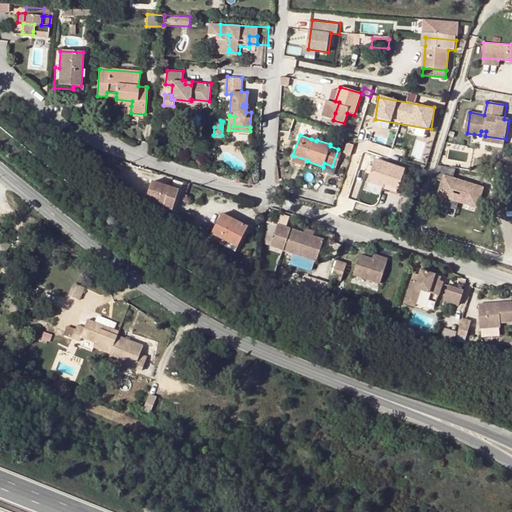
[(305,166),(307,161),(307,160),(294,156),(292,161),(305,166)]
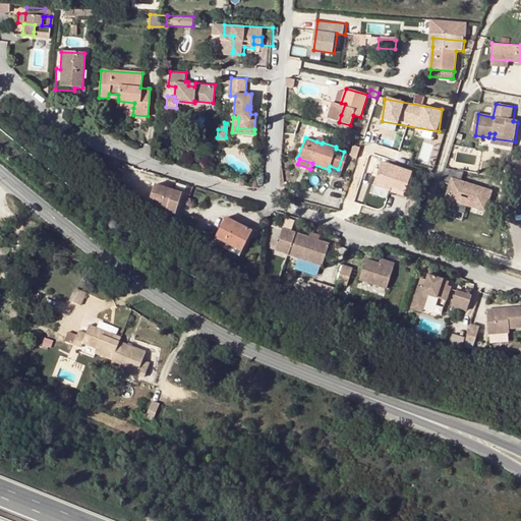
[(391,188),(404,192),(411,172),(381,163),(379,170),(375,178),(373,184),(390,190),(391,188)]
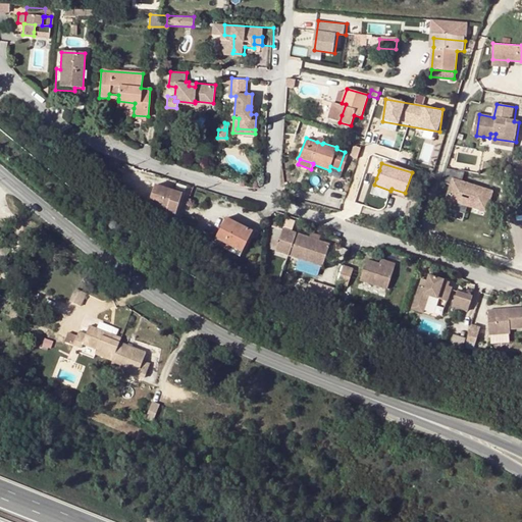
[(468,204),(486,209),(492,190),(463,180),(466,170),(447,166),(442,179),(453,184),(446,206),(459,210),(464,193),(470,195),(468,204)]
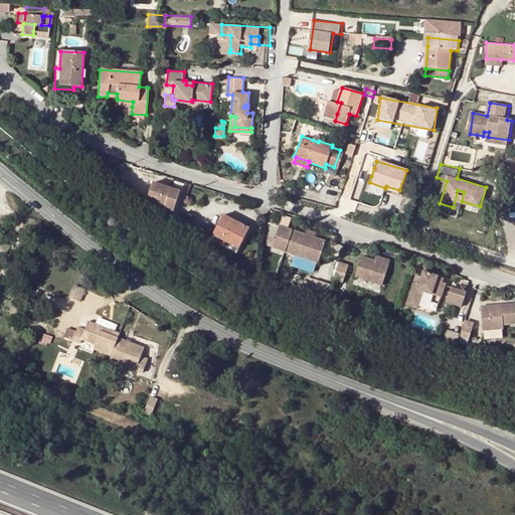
[(180,192),(153,183),(149,196),(159,199),(158,203),(166,205),(165,208),(174,212),(180,192)]
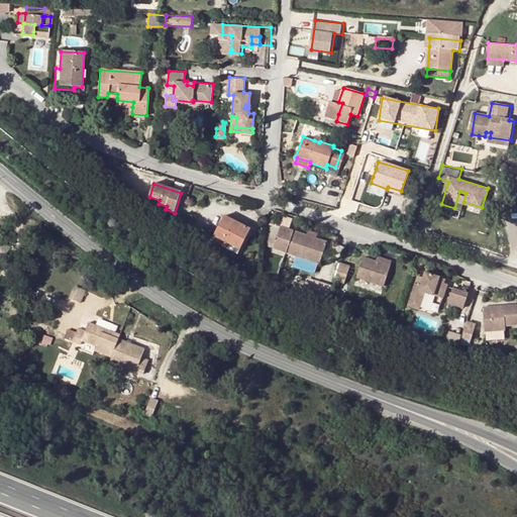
[(388,187),(387,189),(386,192),(400,196),(401,191),(388,187)]
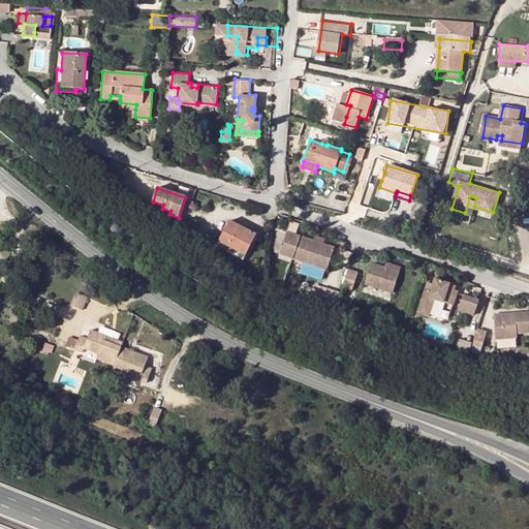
[(472,215),(474,207),(476,197),(470,195),(465,213),(472,215)]
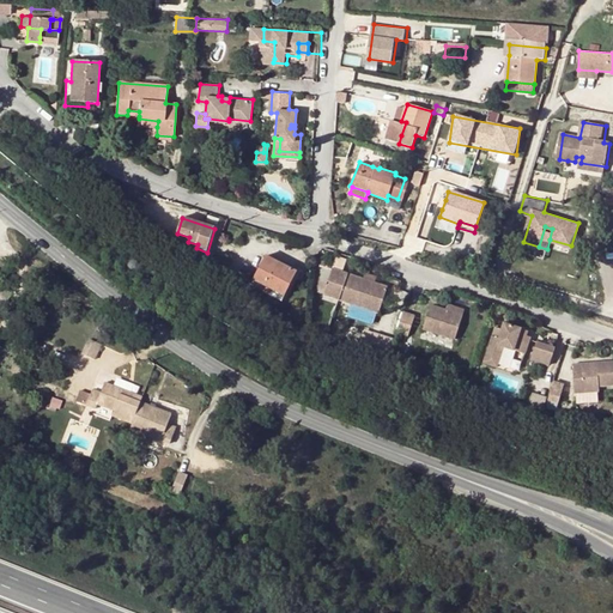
[(238,237),(223,230),(219,238),(235,246),(238,237)]
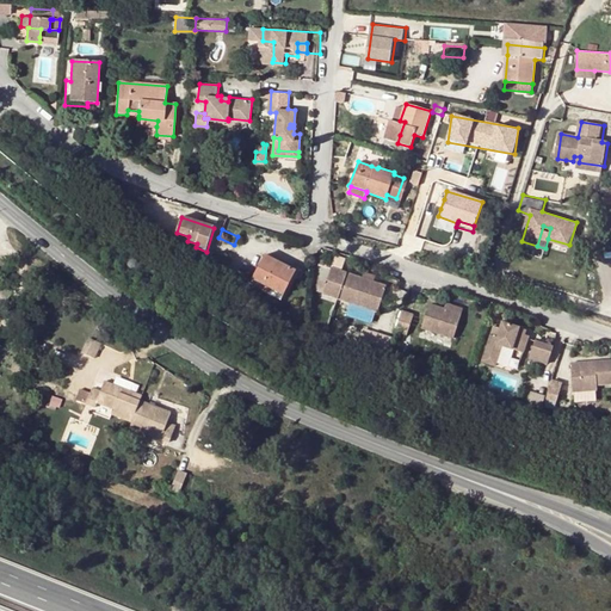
[(296,271),(265,255),(252,279),(266,287),(263,291),(279,301),(296,271)]
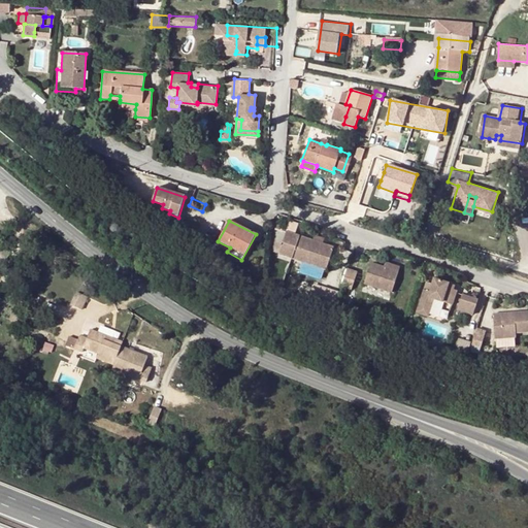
[(290,222),(288,231),(297,232),(298,223),(290,222)]
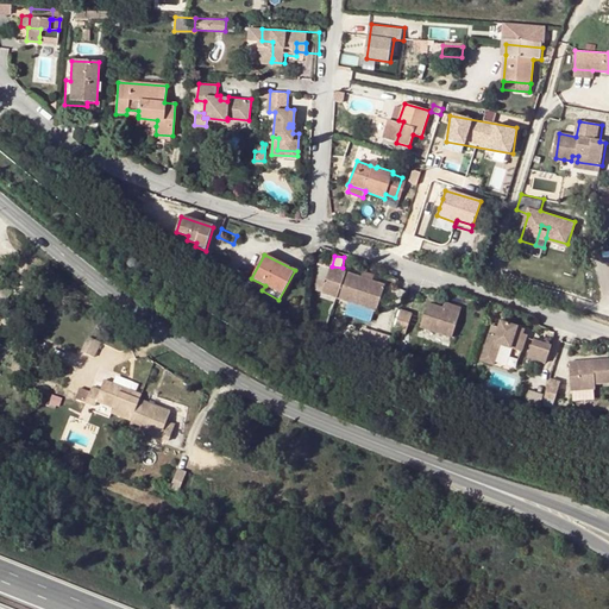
[(383,287),(330,269),(321,294),(375,312),(383,287)]
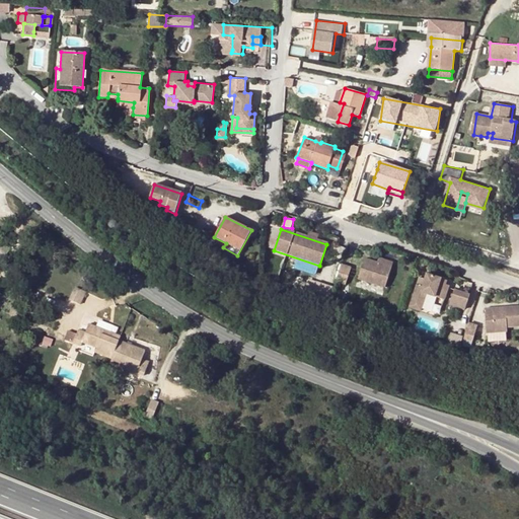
[(374,263),(362,258),(356,278),(383,287),(389,268),(374,263)]
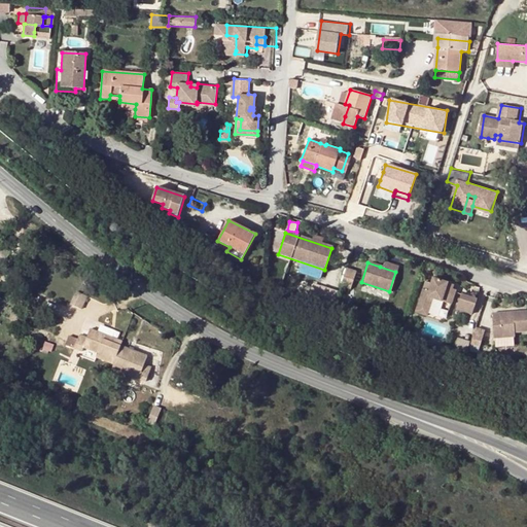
[(381,262),(380,267),(395,272),(395,268),(381,262)]
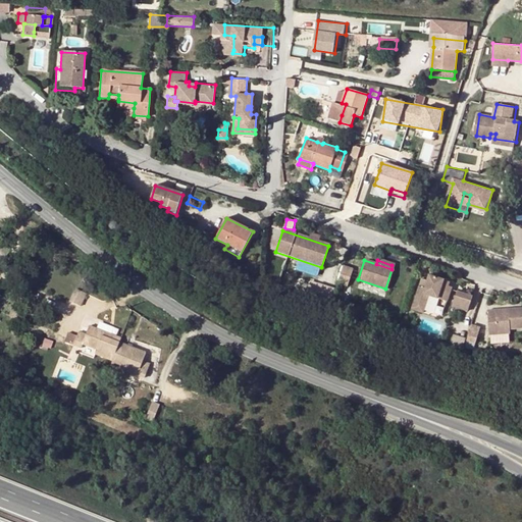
[(350,270),(341,267),(335,283),(345,286),(350,270)]
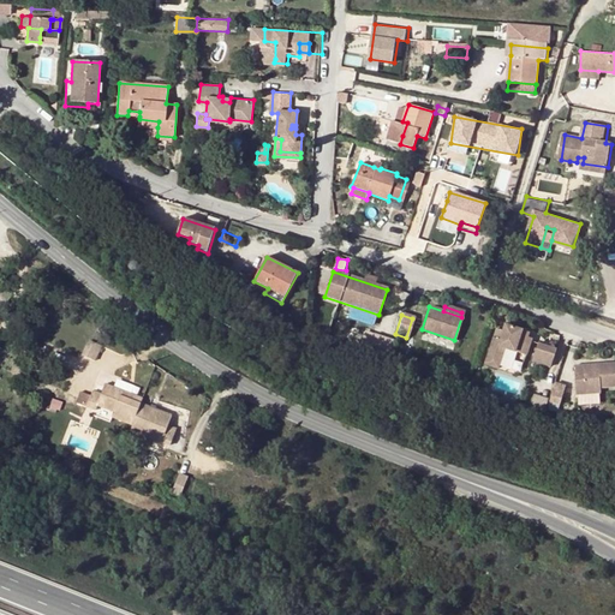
[(490,336),(482,363),(494,366),(500,347),(521,354),(527,338),(521,336),(518,328),(502,323),(497,338),(490,336)]
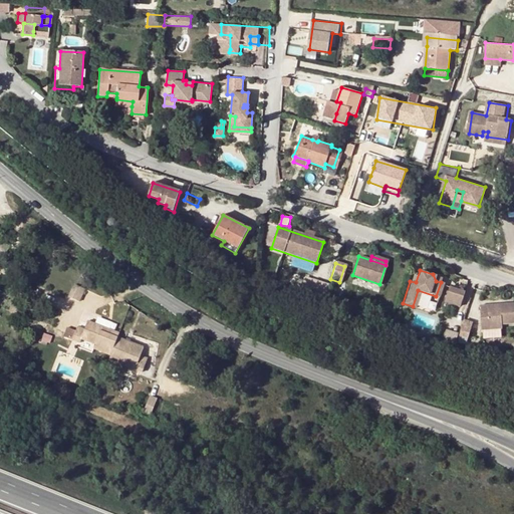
[(87,288),(77,284),(71,296),(80,301),(87,288)]
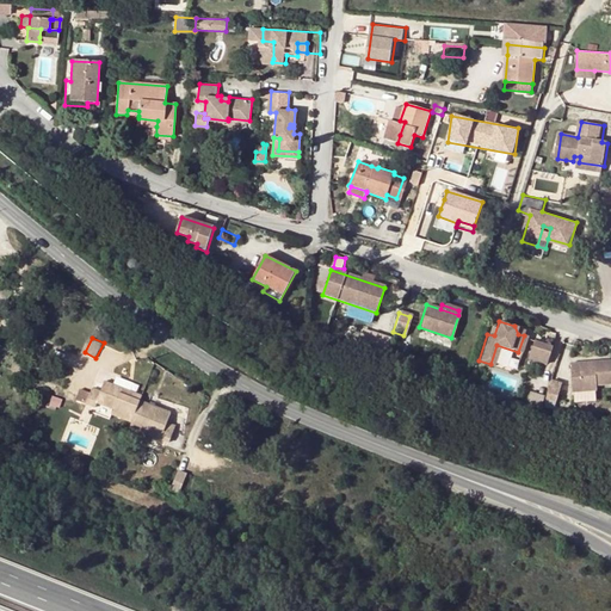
[(549,347),(531,341),(526,358),(544,364),(549,347)]
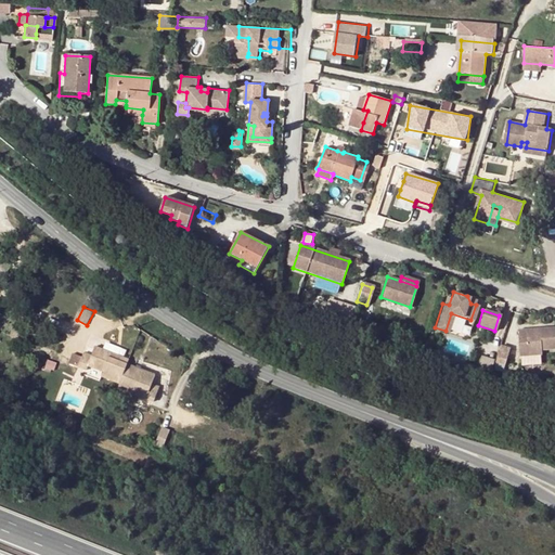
[(554,328),(539,330),(539,333),(527,333),(527,330),(517,330),(518,355),(540,355),(540,350),(554,349),(554,328)]
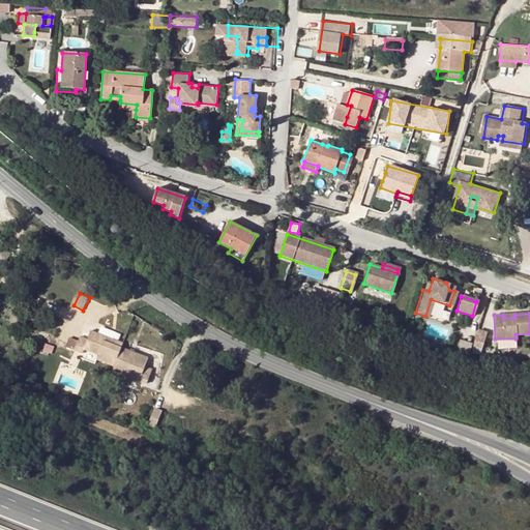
[(488,330),(478,326),(473,342),(482,345),(488,330)]
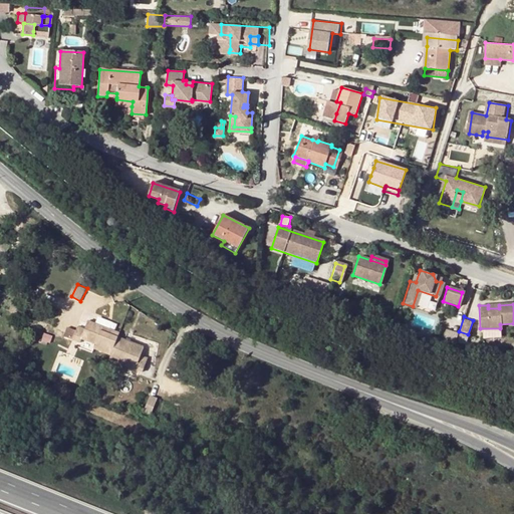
[(89,320),(87,324),(101,330),(102,326),(89,320)]
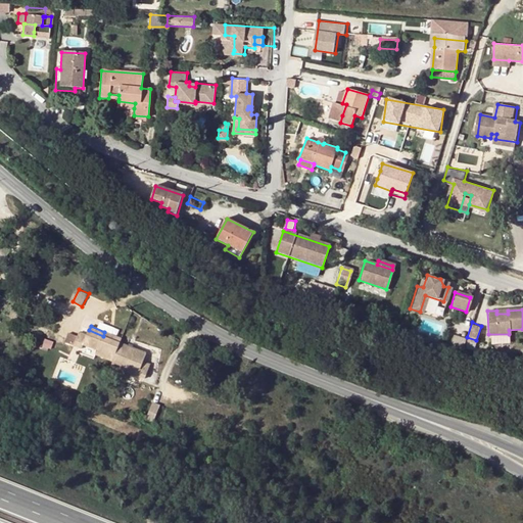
[(146,354),(121,343),(103,336),(89,330),(86,335),(79,332),(74,345),(82,348),(84,344),(97,350),(96,353),(112,361),(111,365),(125,371),(134,375),(144,379),(150,366),(143,363),(146,354)]
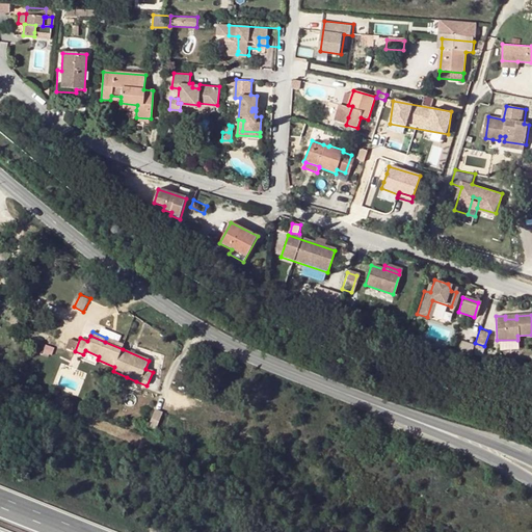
[(124,346),(106,338),(105,342),(123,349),(124,346)]
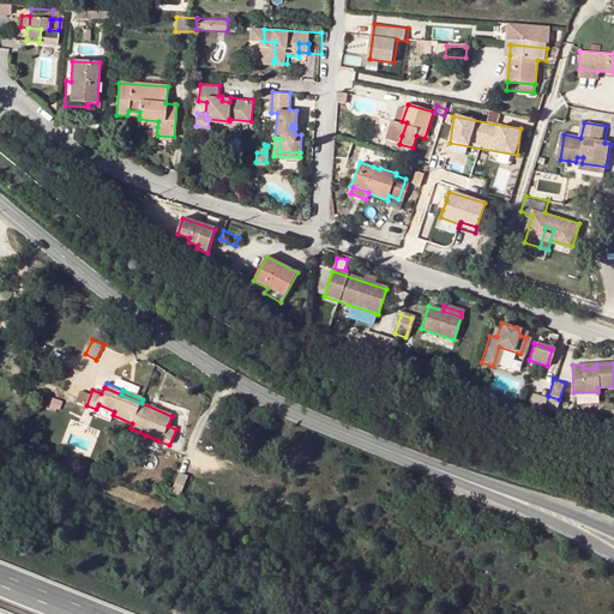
[(157,440),(146,435),(143,446),(152,451),(157,440)]
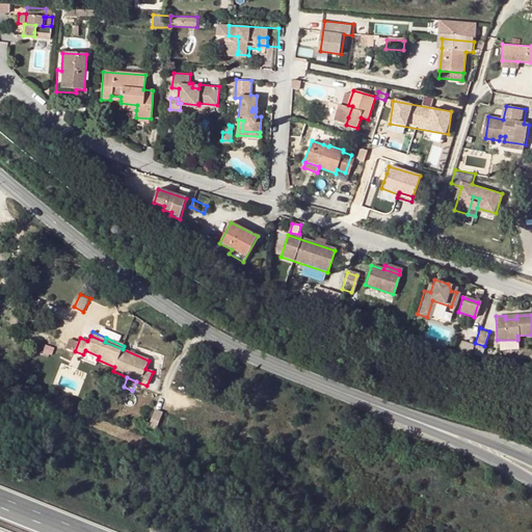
[(161,416),(154,413),(148,428),(155,431),(161,416)]
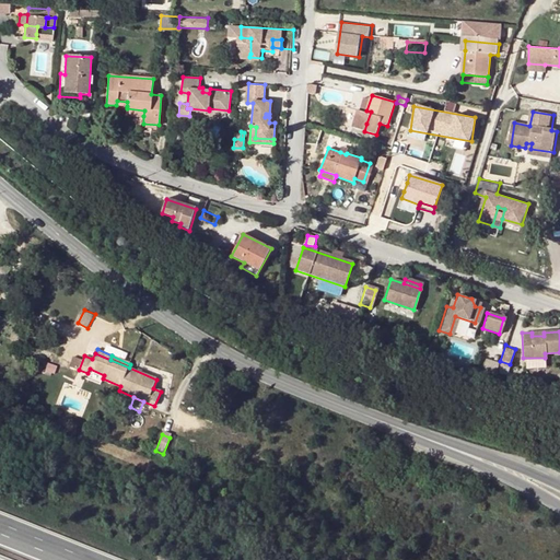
[(393,447),(383,447),(383,461),(393,461),(393,447)]
